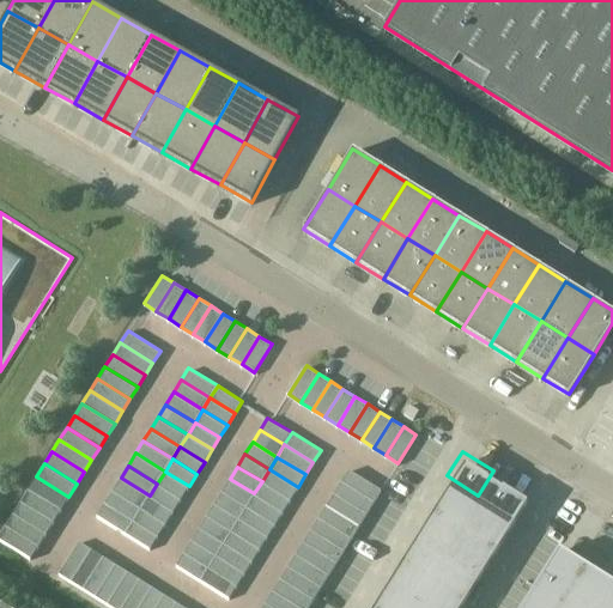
[(382,488),(350,468),(341,480),(375,500),(382,488)]
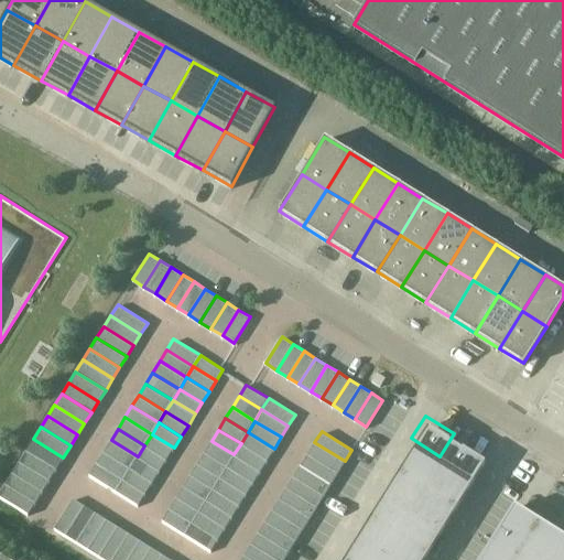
[(274,449),(248,432),(241,443),(267,460),(274,449)]
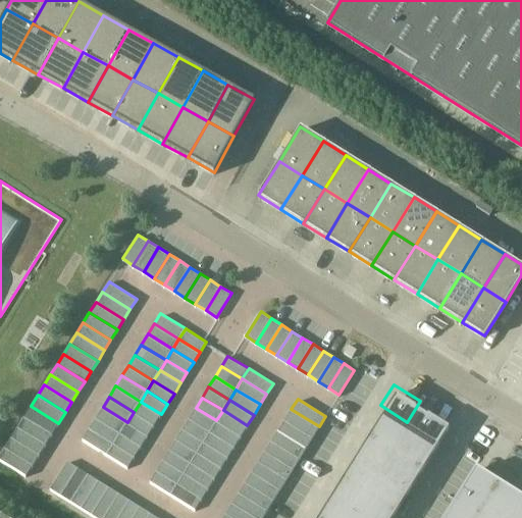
[(448,417),(420,401),(407,422),(434,438),(448,417)]
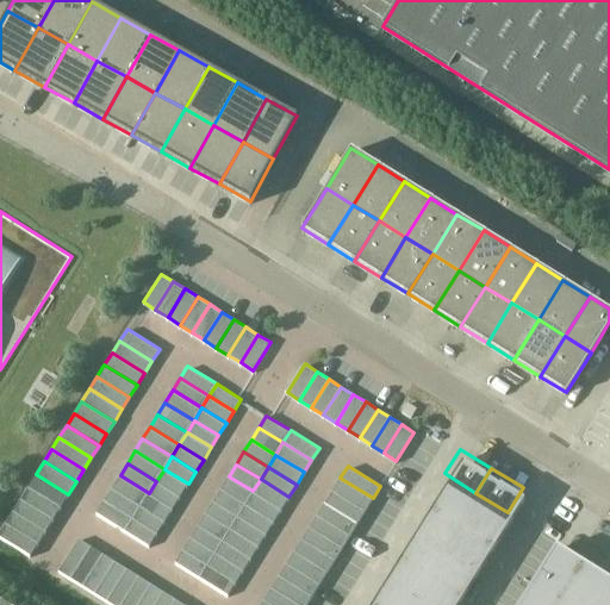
[(188,484),(165,469),(156,481),(181,496),(188,484)]
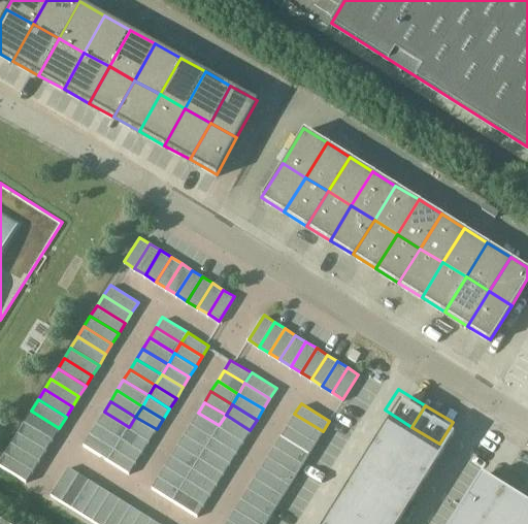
[(411,427),(385,410),(371,431),(398,448),(411,427)]
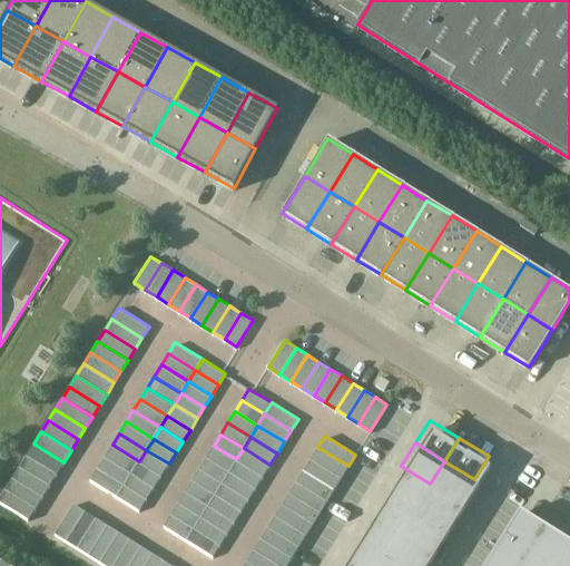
[(64,462),(33,443),(27,455),(57,474),(64,462)]
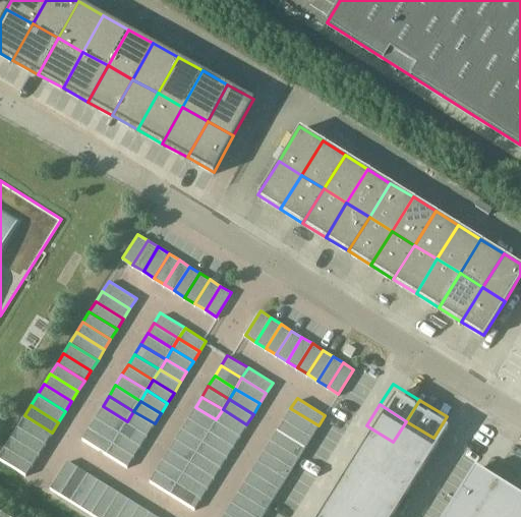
[(127,421),(103,406),(96,416),(121,432),(127,421)]
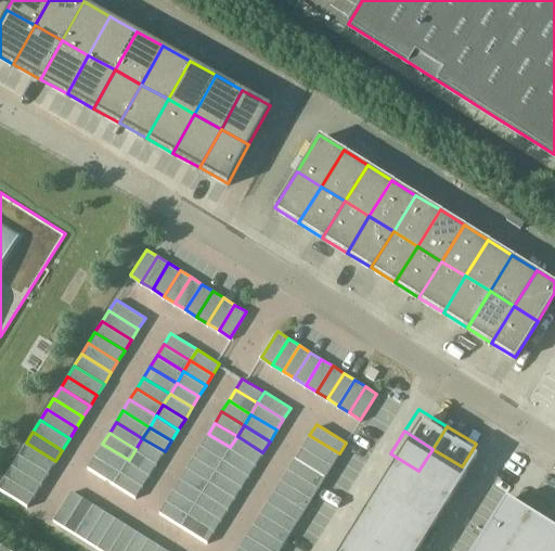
[(230,447),(208,434),(202,445),(223,459),(230,447)]
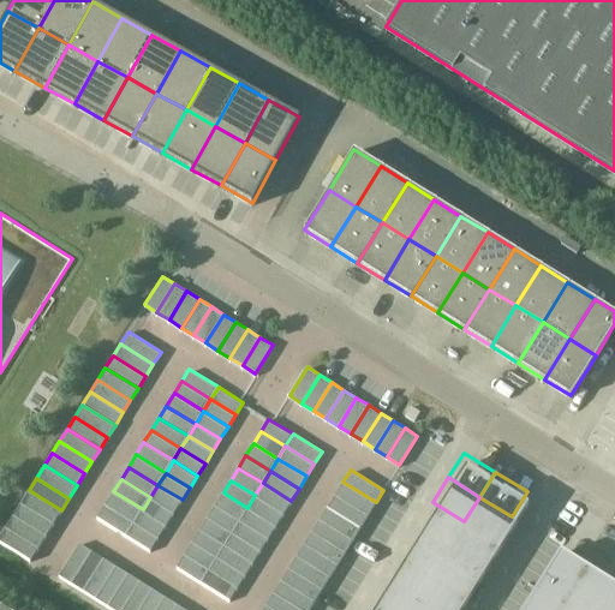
[(376,502),(342,482),(335,495),(368,514),(376,502)]
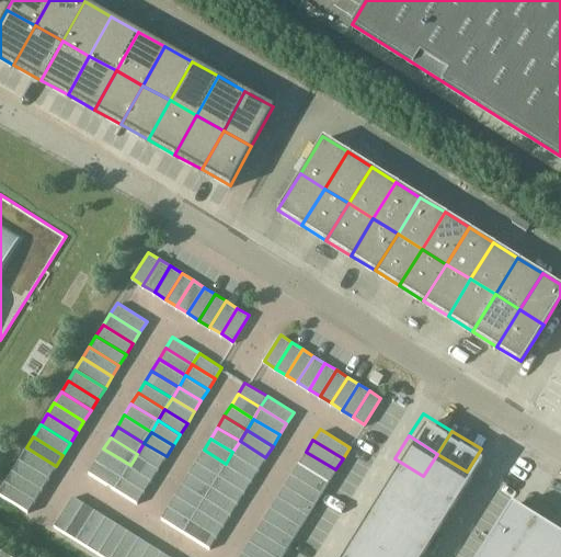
[(265,457),(240,441),(232,452),(259,468),(265,457)]
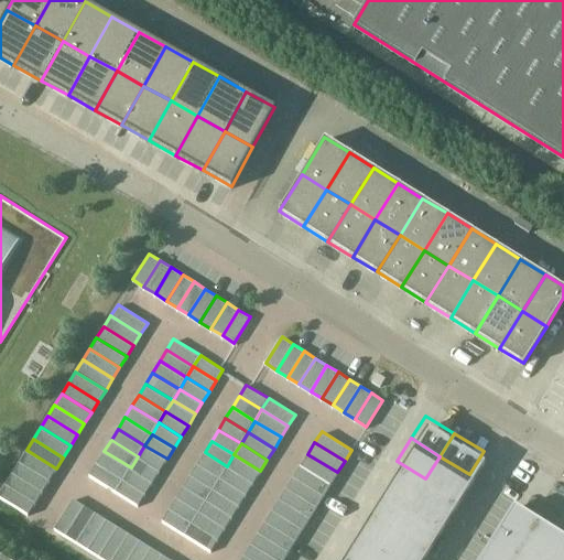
[(167,459),(144,445),(138,456),(161,471),(167,459)]
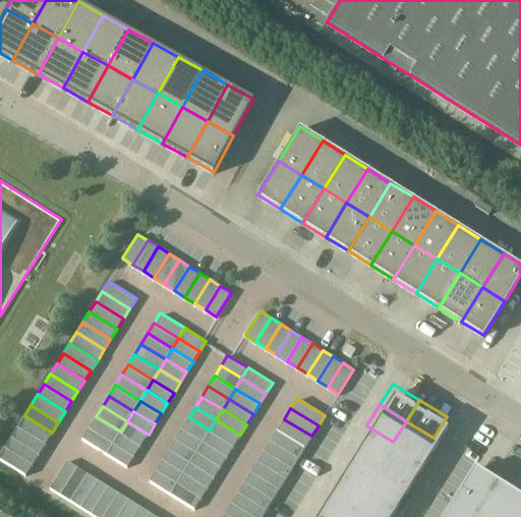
[(52,433),(24,415),(18,425),(46,443),(52,433)]
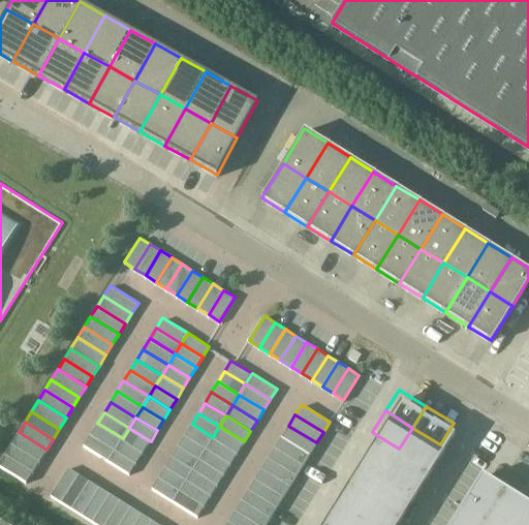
[(123,438),(97,423),(91,433),(117,449),(123,438)]
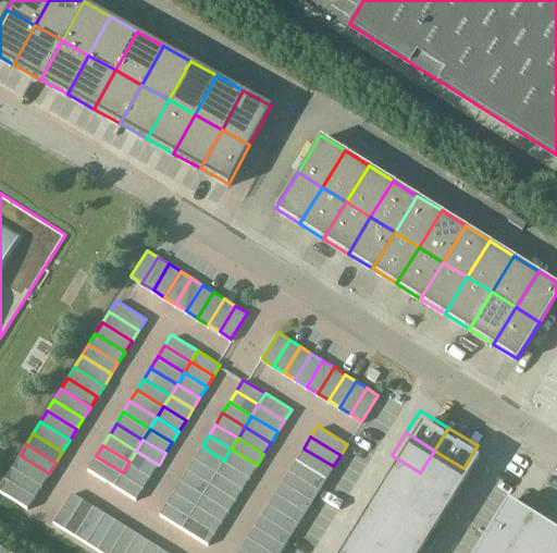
[(224,461),(202,446),(195,457),(218,471),(224,461)]
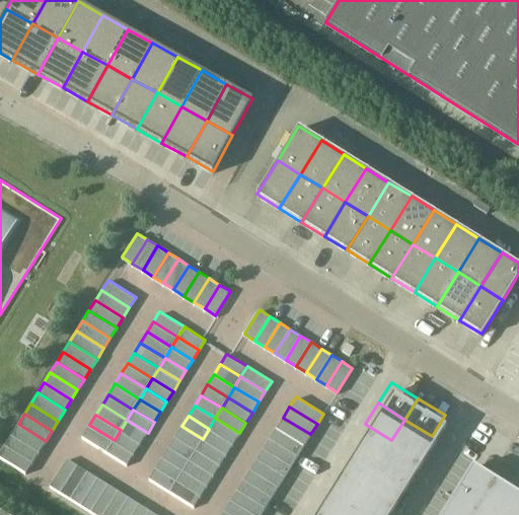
[(239,433),(215,418),(209,429),(233,443),(239,433)]
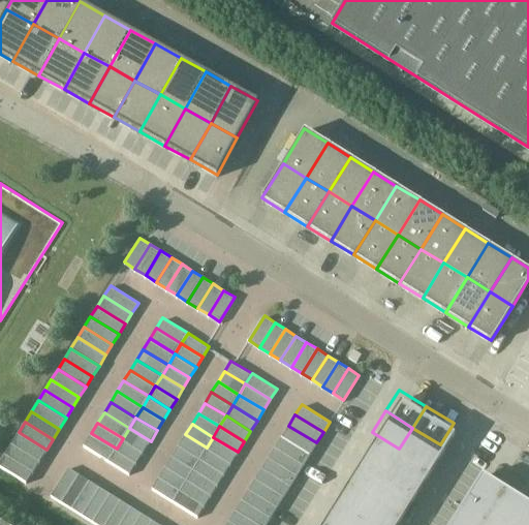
[(316,442),(288,426),(282,436),(310,454),(316,442)]
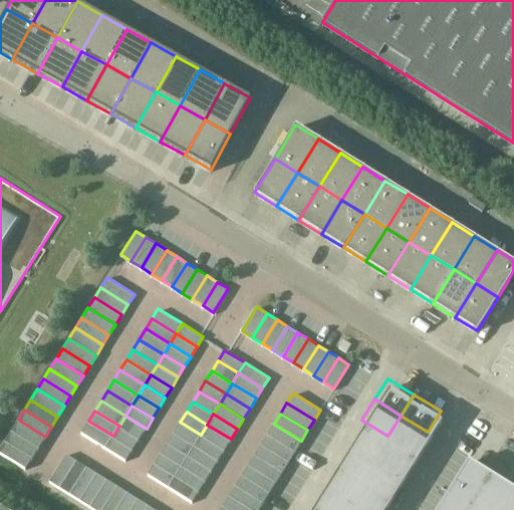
[(147,429),(125,416),(119,426),(140,439),(147,429)]
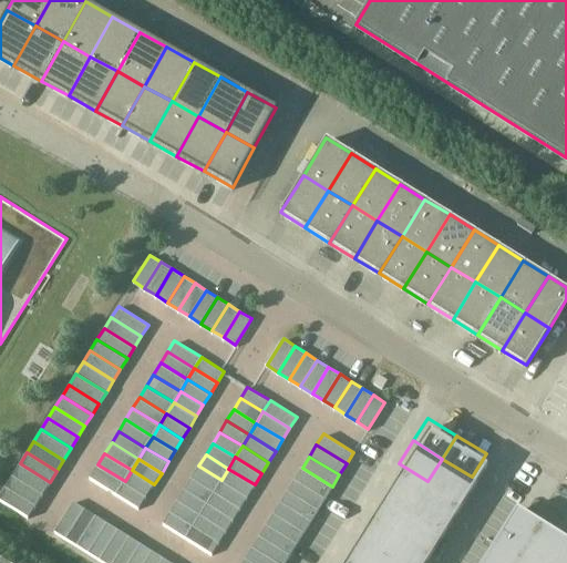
[(472,477),(442,459),(428,481),(457,500),(472,477)]
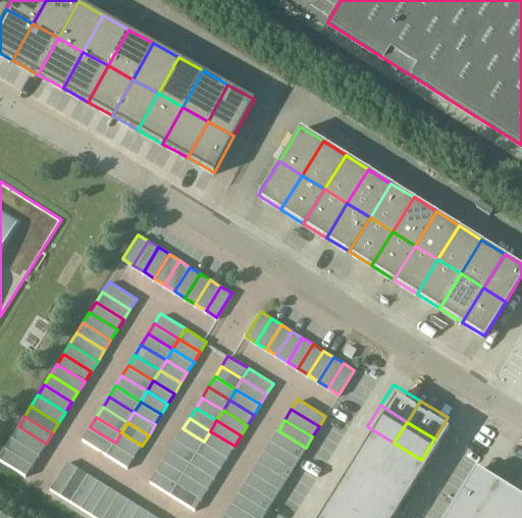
[(46,444),(18,426),(11,436),(39,454),(46,444)]
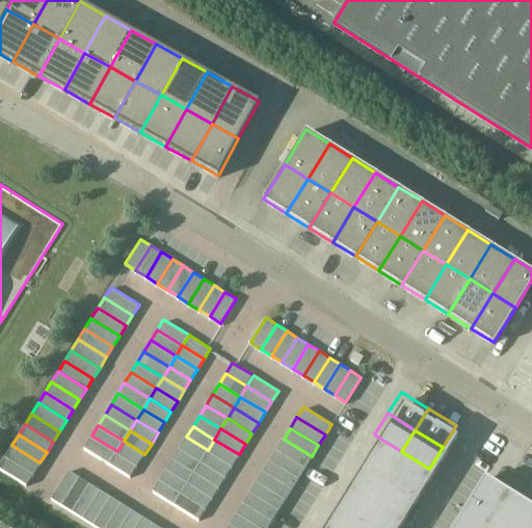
[(401,451),(374,434),(361,456),(389,473),(401,451)]
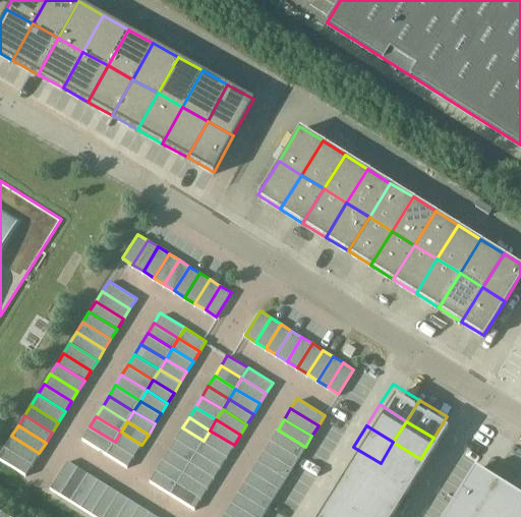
[(115,442),(90,426),(83,438),(108,453),(115,442)]
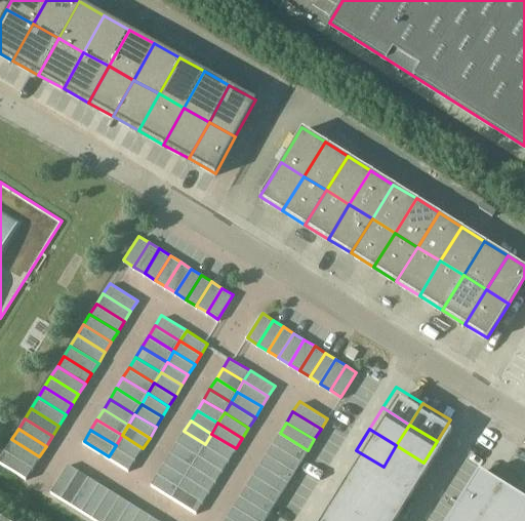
[(205,444),(184,431),(177,441),(198,454),(205,444)]
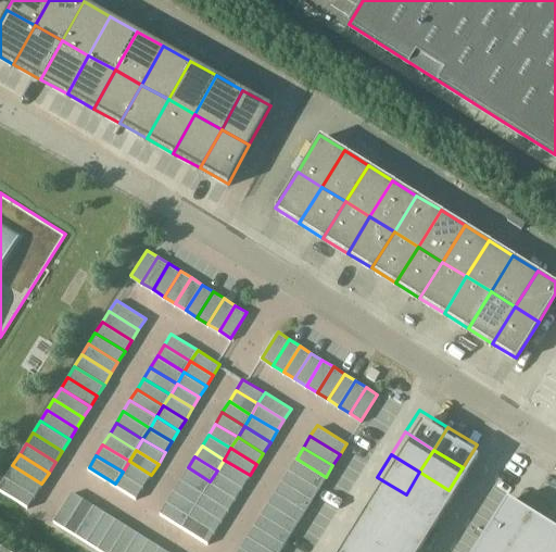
[(326,477),(297,459),(289,469),(318,488),(326,477)]
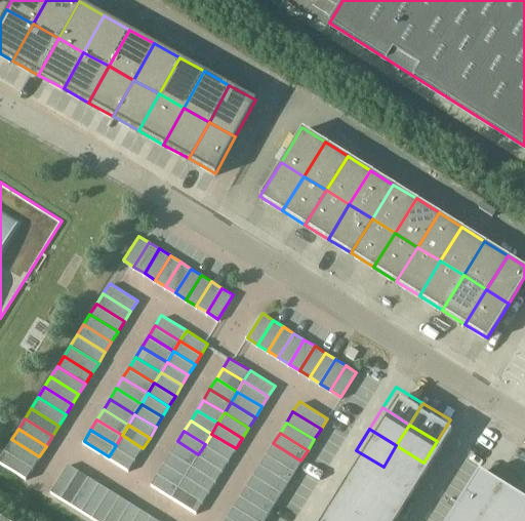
[(236,448),(211,434),(205,444),(230,458),(236,448)]
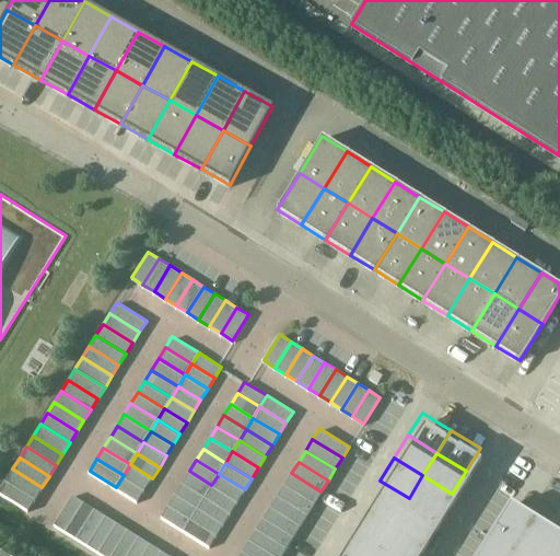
[(152,478),(130,464),(124,475),(146,489),(152,478)]
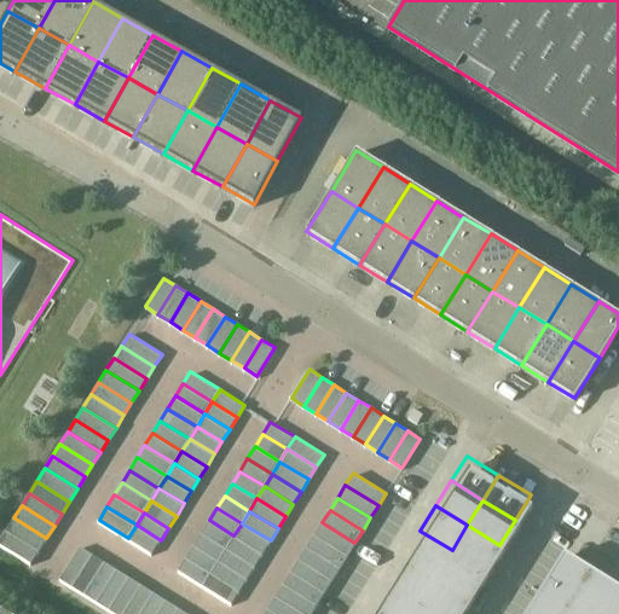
[(46,538),(13,517),(6,529),(39,550),(46,538)]
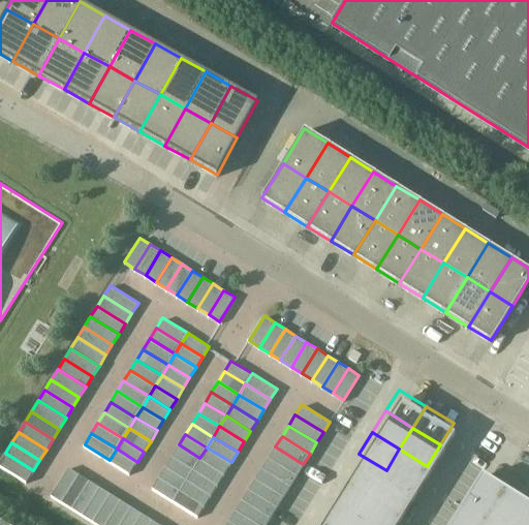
[(199,458),(179,444),(173,456),(193,468),(199,458)]
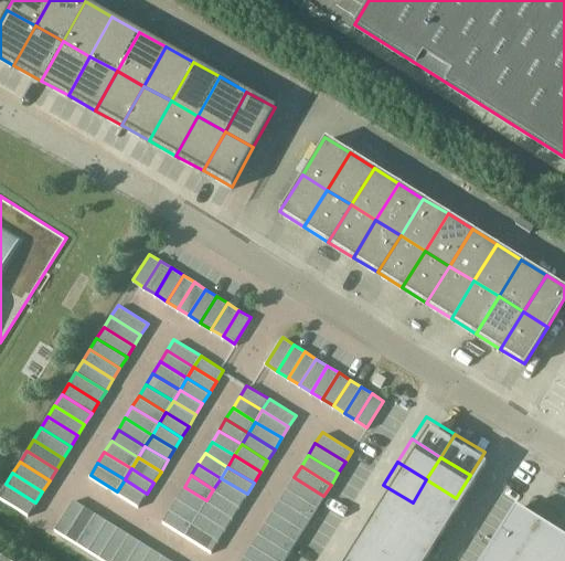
[(323,496),(294,477),(287,488),(317,507),(323,496)]
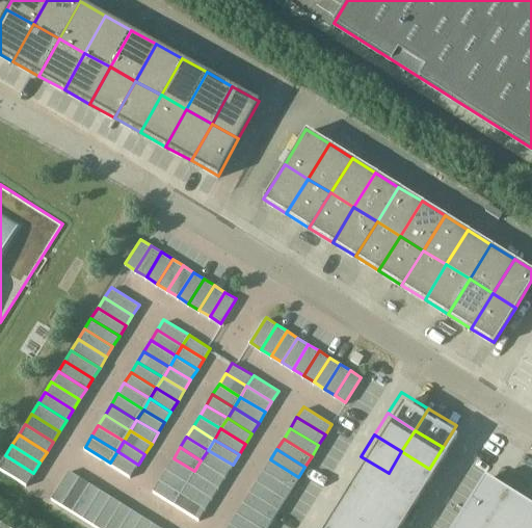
[(233,465),(208,450),(201,460),(225,476),(233,465)]
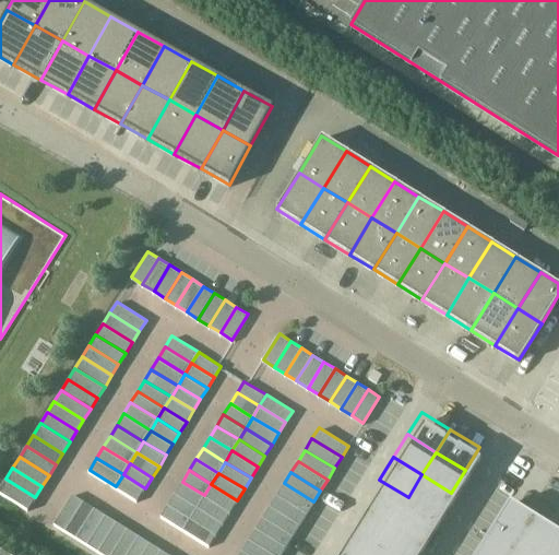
[(145,488),(123,474),(116,486),(139,499),(145,488)]
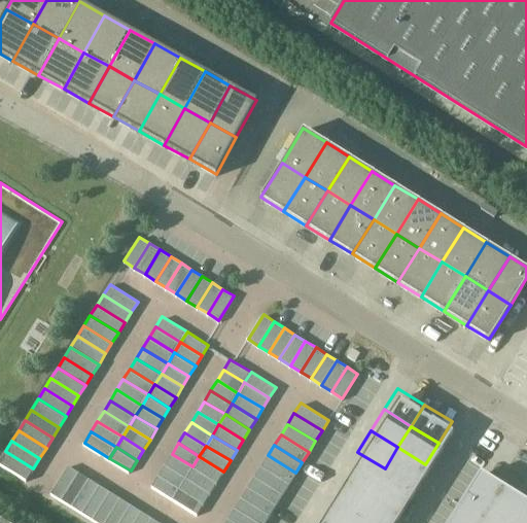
[(425,464),(397,447),(385,468),(412,486),(425,464)]
